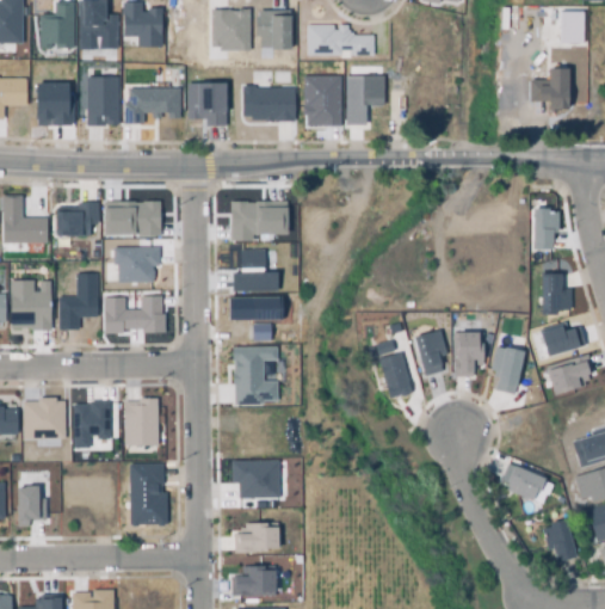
[(0,40),(0,1),(4,1),(4,0),(23,0),(24,40),(0,40)]
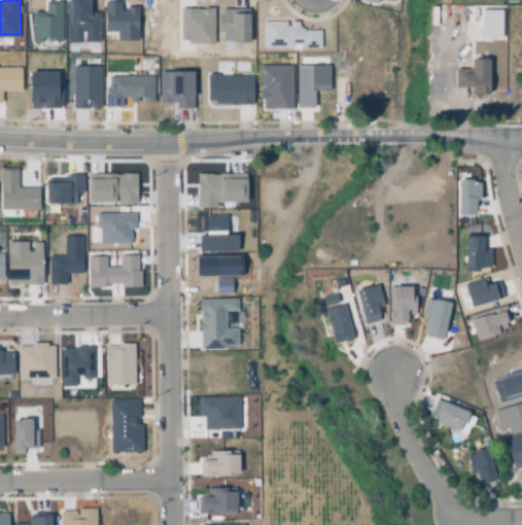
[(65,37),(65,39),(50,39),(50,38),(45,38),(45,39),(38,39),(38,11),(51,11),(51,0),(66,0),(66,37),(65,37)]
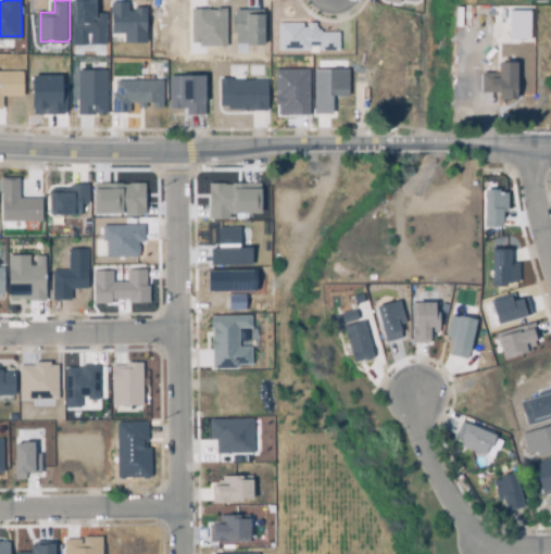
[(97,0),(97,12),(108,12),(108,41),(76,41),(76,0),(97,0)]
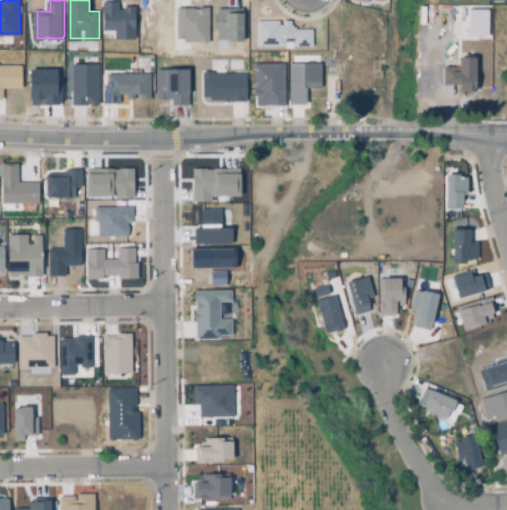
[(120,0),(120,13),(128,13),(128,6),(136,5),(136,36),(118,37),(118,29),(107,29),(106,0),(120,0)]
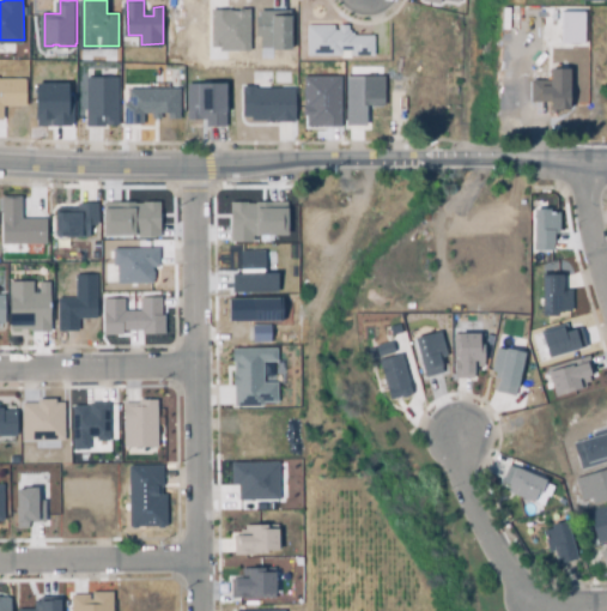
[(252,7),(253,47),(217,47),(216,8),(231,8),(231,11),(243,11),(243,7),(252,7)]
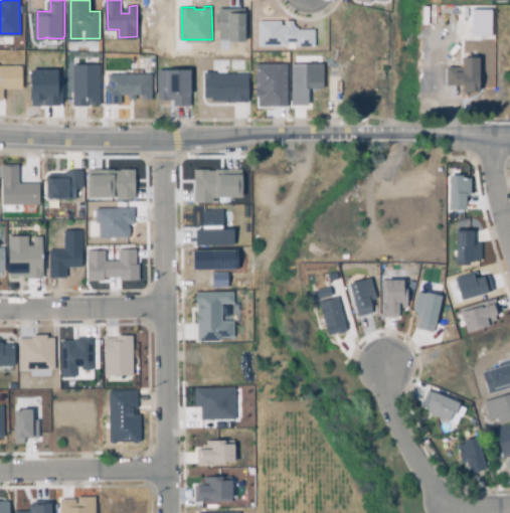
[(245,8),(245,38),(227,38),(227,37),(219,37),(219,28),(216,29),(216,14),(219,14),(219,9),(245,8)]
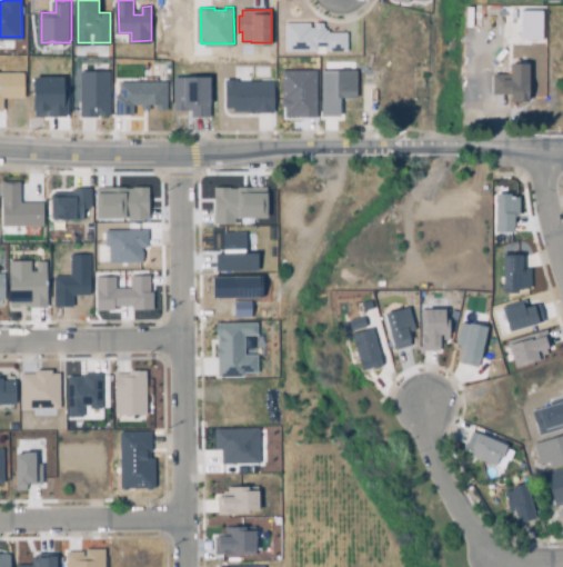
[(522,9),(544,9),(544,38),(522,38),(522,9)]
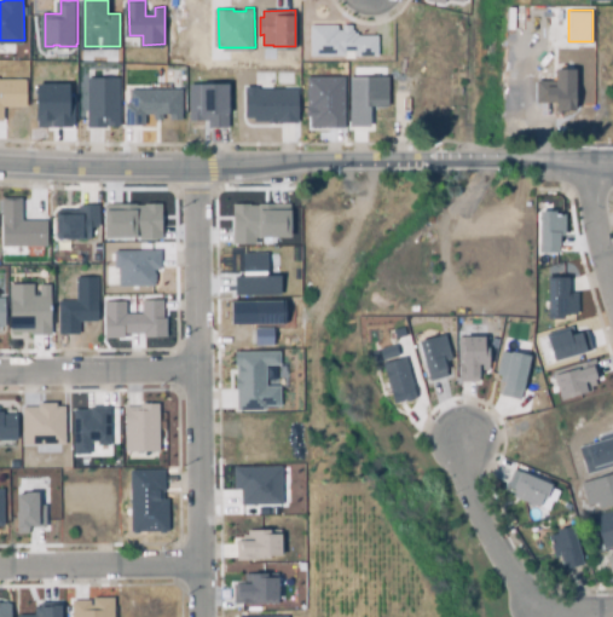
[(337,24),(337,30),(343,30),(343,24),(352,24),(352,30),(353,30),(353,33),(358,33),(358,36),(377,36),(377,53),(312,55),(312,24),(337,24)]
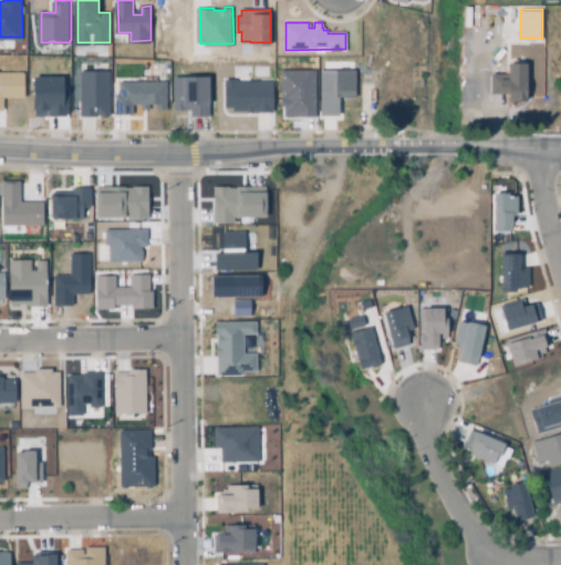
[(529,61),(529,102),(508,102),(508,91),(494,91),(494,73),(507,73),(507,61),(529,61)]
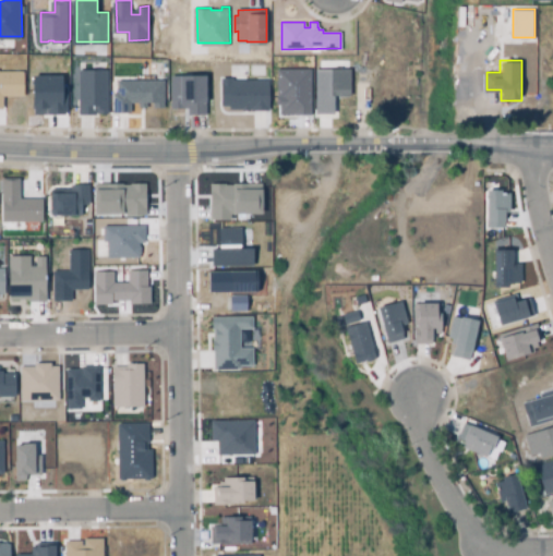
[(343,65),(345,68),(351,68),(351,92),(349,92),(347,94),(345,94),(343,92),(336,92),(336,109),(321,109),(321,68),(338,68),(340,65),(343,65)]
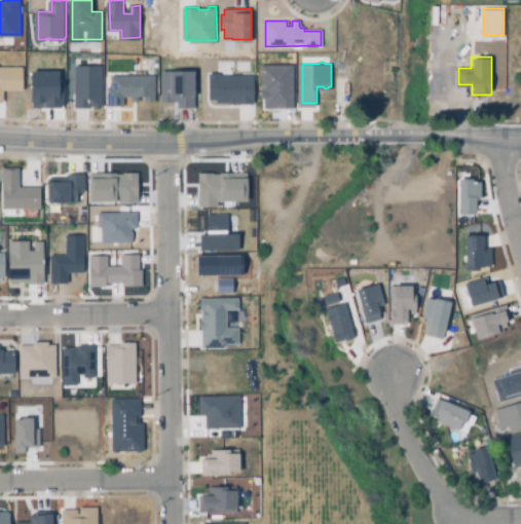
[(104,106),(94,106),(94,105),(90,105),(90,106),(78,106),(77,66),(103,65),(104,106)]
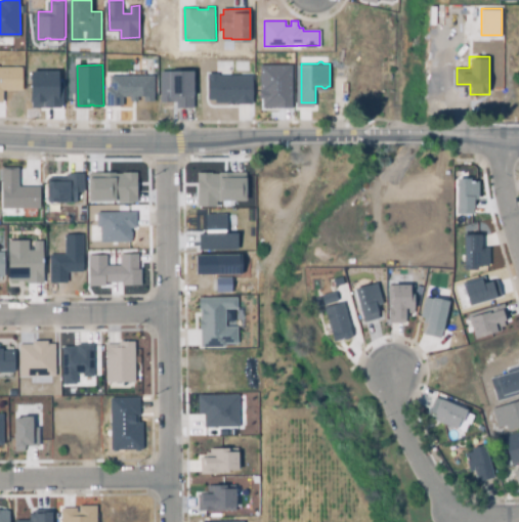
[(294,104),(264,105),(264,95),(261,95),(261,64),(293,64),(294,104)]
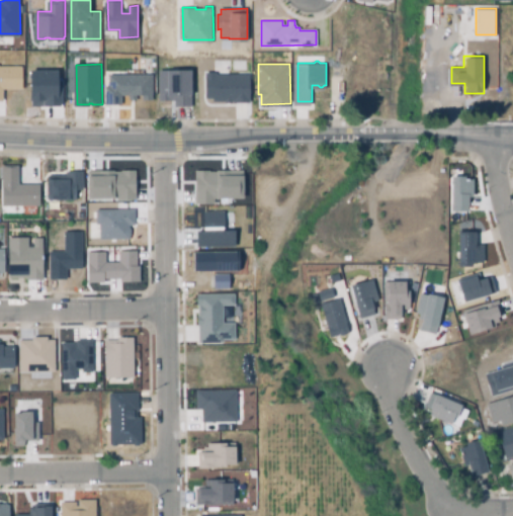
[(0,98),(0,67),(22,67),(22,86),(3,86),(3,98),(0,98)]
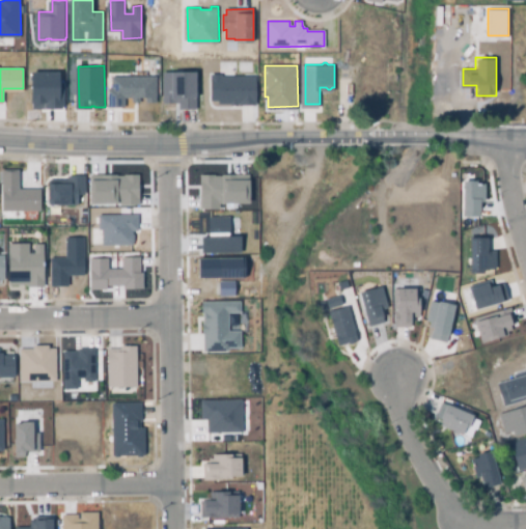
[(197,73),(197,107),(181,107),(181,101),(164,101),(164,74),(183,74),(183,73),(197,73)]
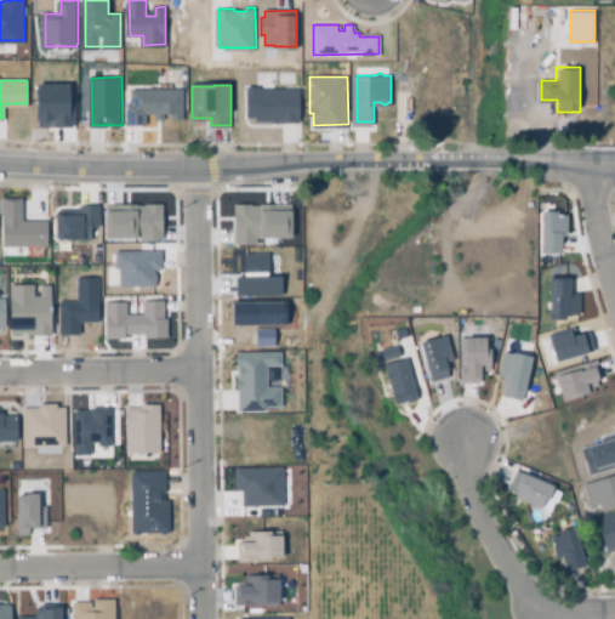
[(262,85),(262,87),(302,87),(302,119),(285,119),(285,117),(282,117),(282,119),(275,119),(275,117),(262,117),(262,114),(252,114),(252,85),(262,85)]
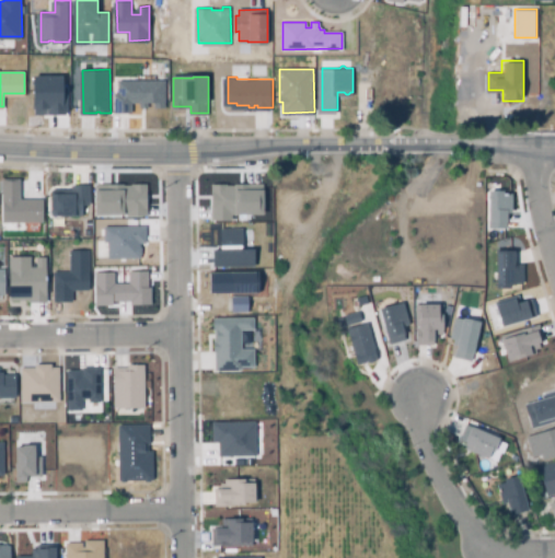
[(65,79),(66,85),(68,85),(68,112),(51,113),(50,109),(35,111),(35,79),(65,79)]
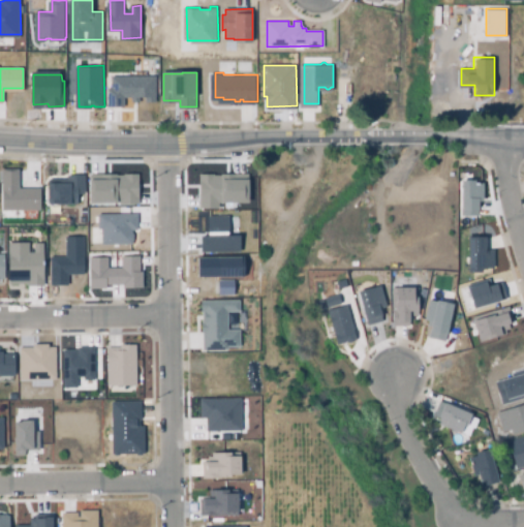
[(157,75),(157,99),(141,99),(141,100),(133,100),(133,96),(124,96),(124,105),(111,105),(111,88),(116,88),(116,75),(157,75)]
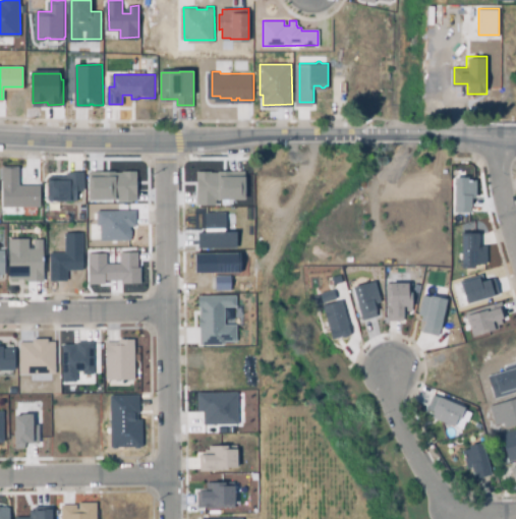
[(19,168),(19,186),(40,186),(40,207),(3,207),(3,186),(3,168),(19,168)]
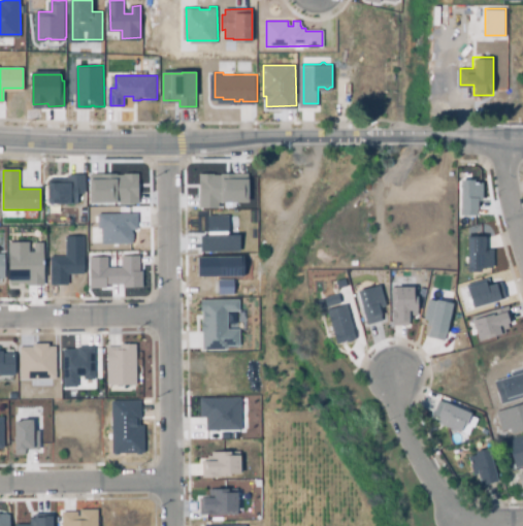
[(91,174),(138,174),(138,200),(91,201),(91,174)]
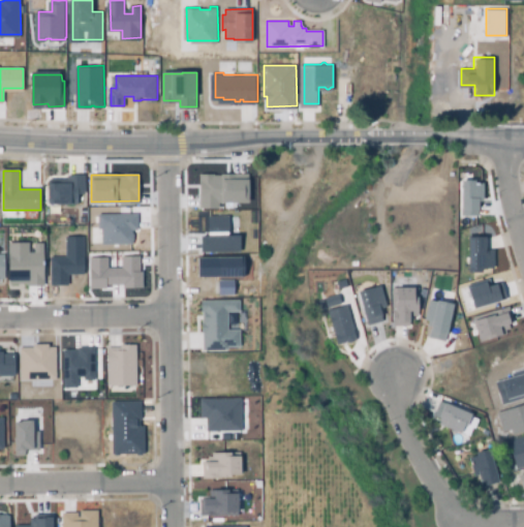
[(218,206),(202,206),(202,176),(246,175),(246,203),(218,203),(218,206)]
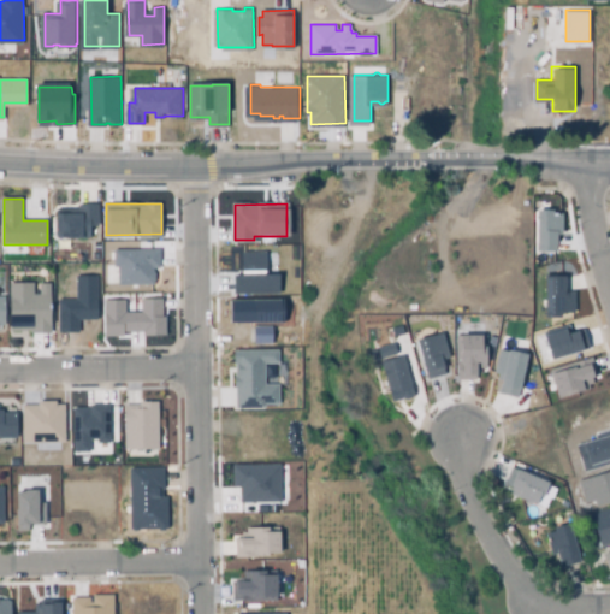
[(96,205),(96,224),(89,224),(89,237),(58,237),(58,211),(80,211),(80,205),(89,205),(96,205)]
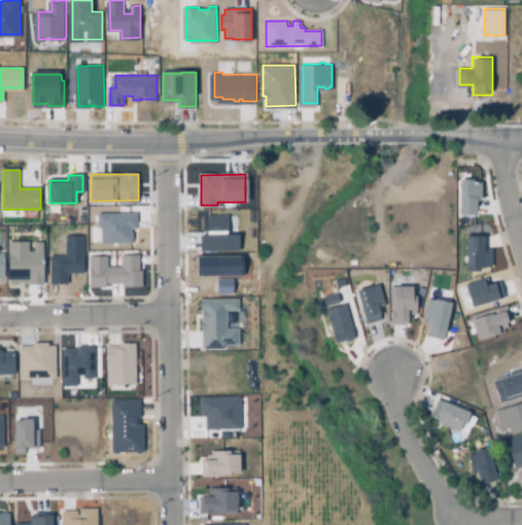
[(473,176),(473,181),(482,181),(482,197),(477,197),(477,213),(464,213),(464,176),(473,176)]
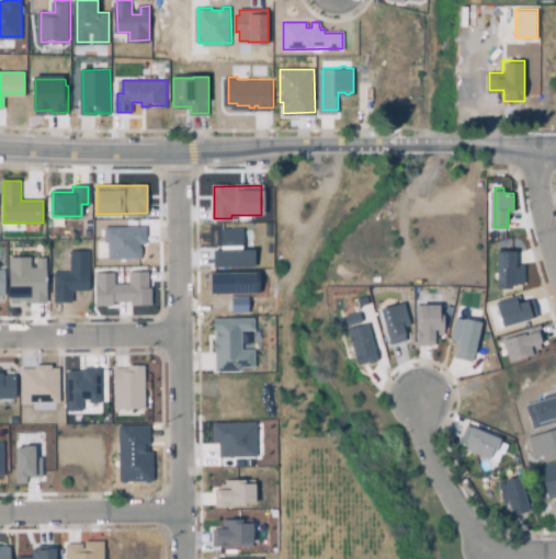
[(146,242),(139,242),(139,257),(109,258),(109,240),(104,240),(104,226),(146,226),(146,242)]
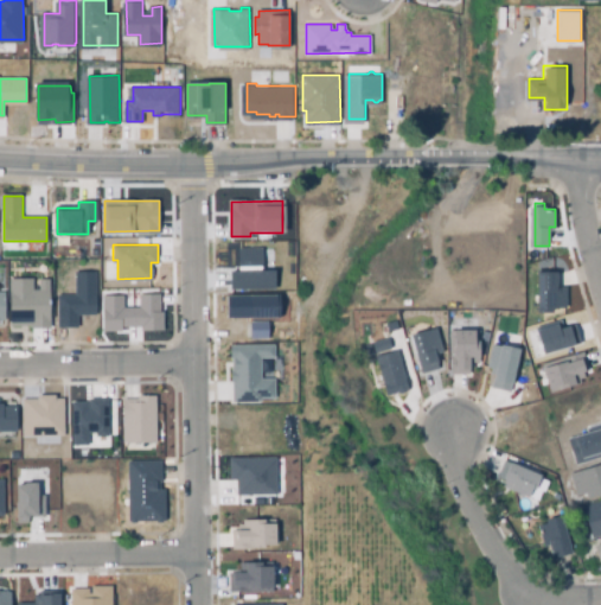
[(264,248),(266,271),(275,271),(275,287),(231,287),(231,271),(241,271),(240,249),(264,248)]
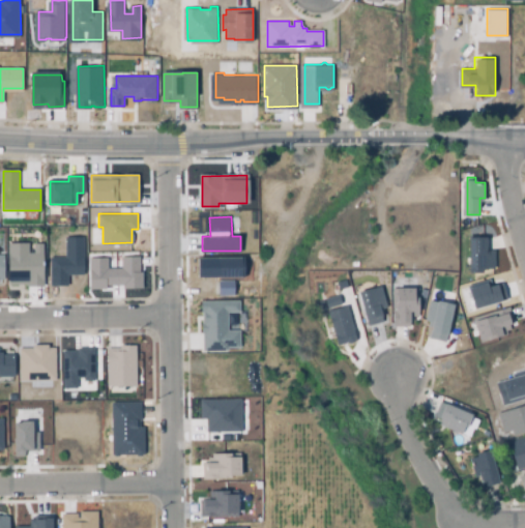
[(53,255),(54,285),(71,284),(71,273),(88,272),(87,235),(68,235),(68,255),(53,255)]
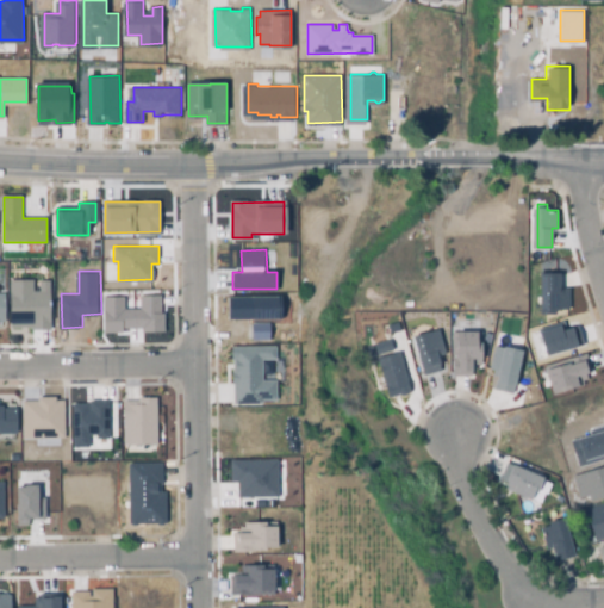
[(570,286),(571,305),(556,305),(556,311),(543,311),(543,271),(560,271),(560,286),(570,286)]
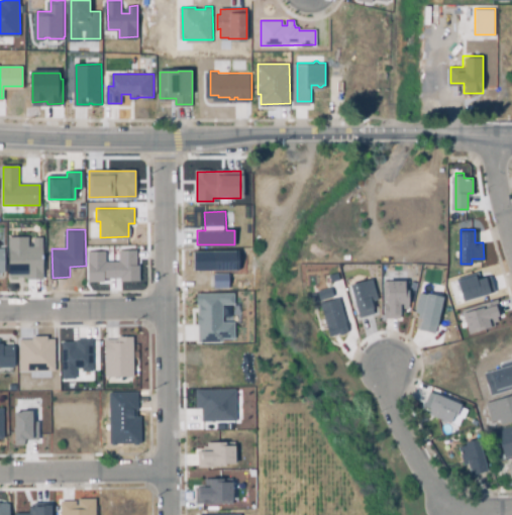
[(27,237),(27,246),(35,246),(35,238),(41,238),(41,246),(42,276),(42,278),(27,278),(27,276),(9,276),(9,246),(9,237),(27,237)]
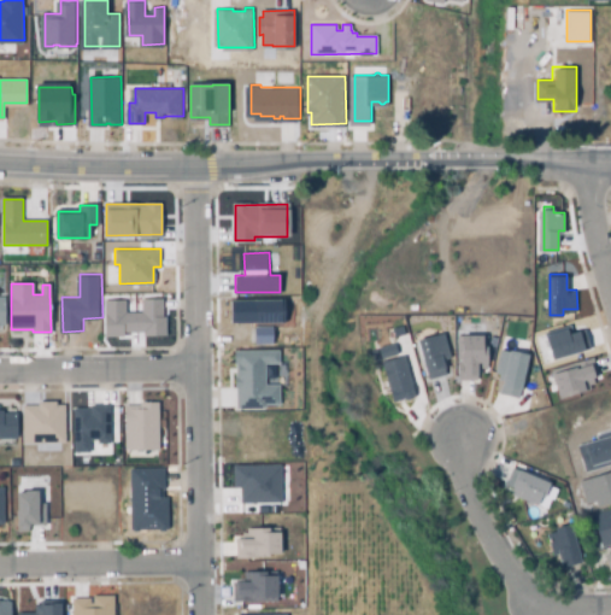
[(0,324),(10,324),(10,294),(0,293),(0,324)]
